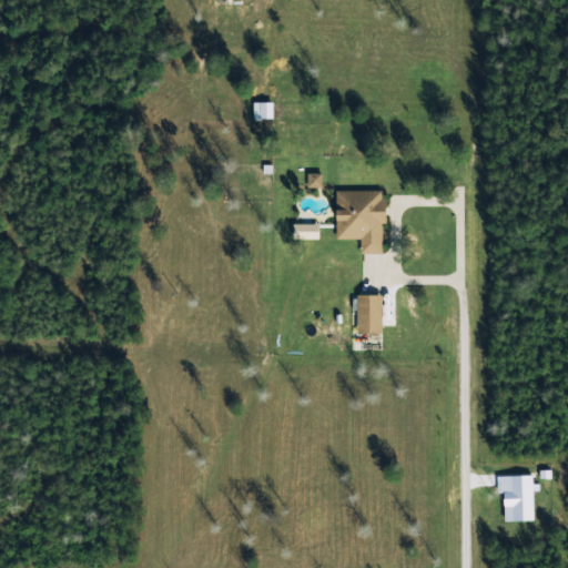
[(272,100),(252,101),(253,118),(272,117),(272,100)]
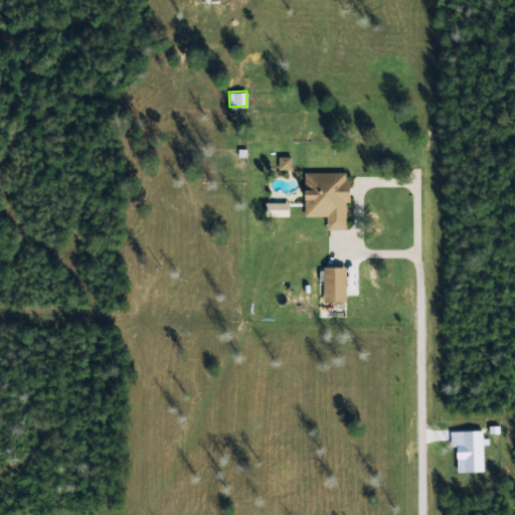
[(292,156),(279,156),(278,169),(292,169),(292,156)]
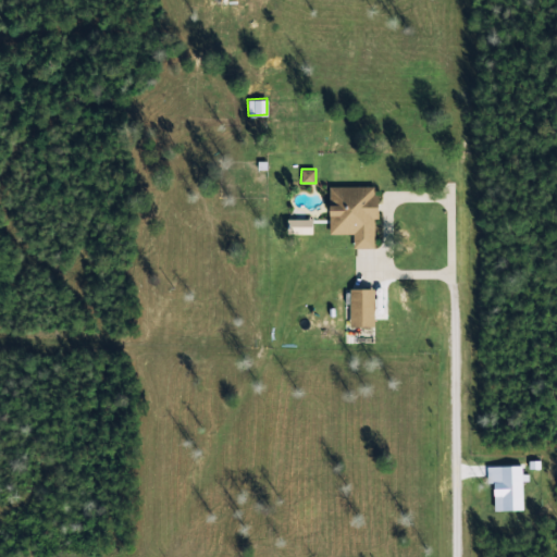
[(374,247),(374,218),(378,218),(378,185),(329,185),(329,233),(353,233),(353,247),(374,247)]
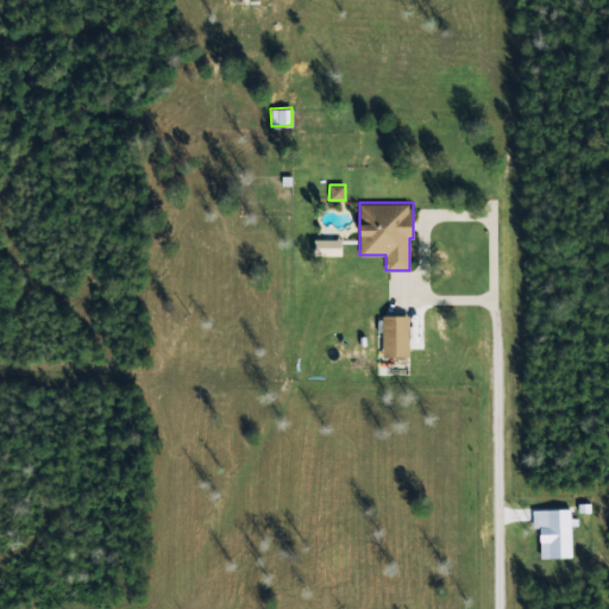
[(333,239),(313,238),(313,255),(332,255),(333,239)]
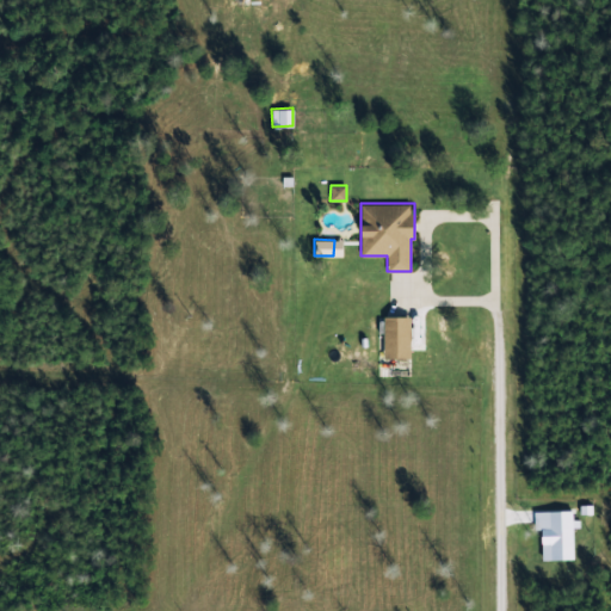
[(411,358),(411,315),(383,316),(384,358),(411,358)]
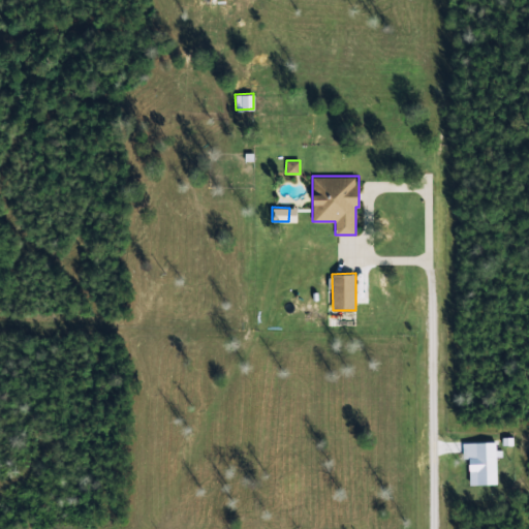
[(496,484),(496,456),(501,456),(501,449),(495,449),(495,441),(475,442),(475,457),(470,457),(470,469),(475,469),(475,485),(496,484)]
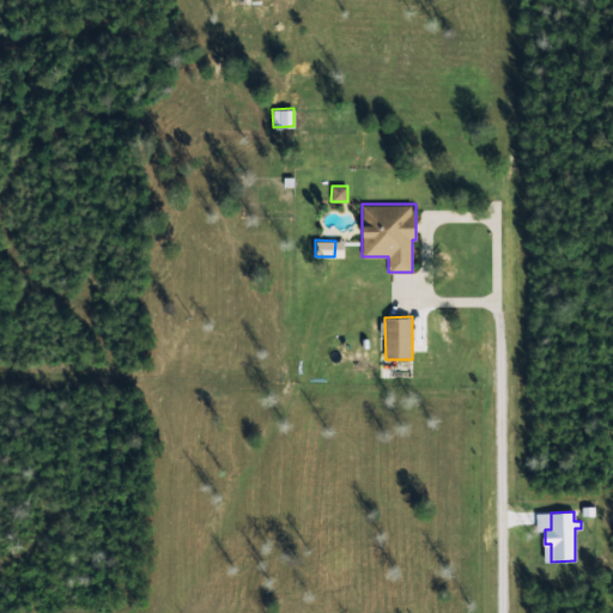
All buildings are outlined.
